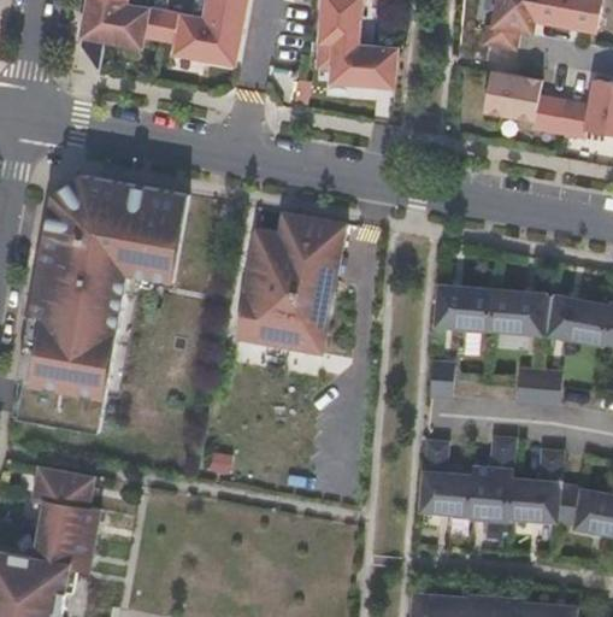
[(159,40),(164,12),(124,5),(99,0),(86,0),(77,46),(96,74),(104,41),(141,48),(143,36),(159,40)]
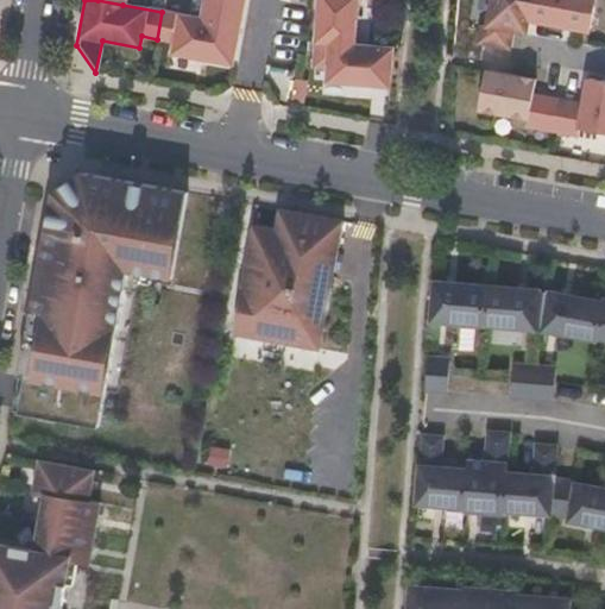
[(238,26),(243,0),(203,0),(200,19),(238,26)]
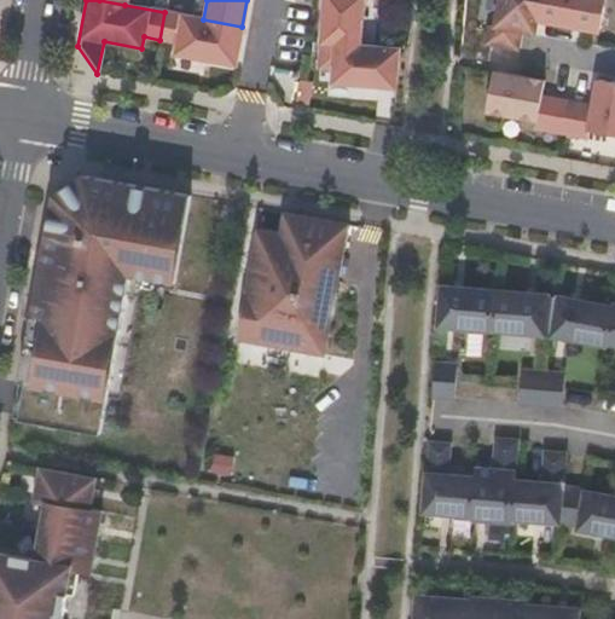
[(357,46),(360,0),(377,0),(401,1),(401,0),(323,0),(318,44),(357,46)]
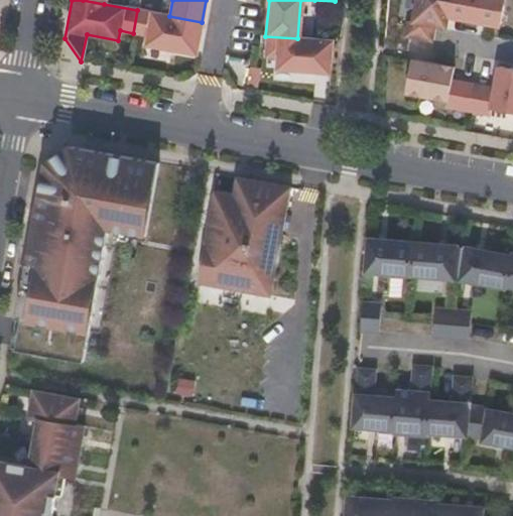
[(414,0),(410,22),(405,21),(402,36),(430,42),(433,26),(444,29),(446,18),(499,28),(503,0),(414,0)]
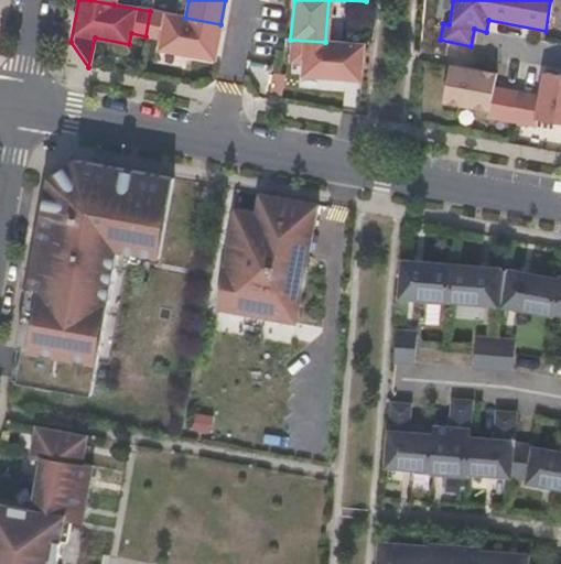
[(214,60),(220,24),(185,18),(150,11),(146,36),(160,40),(158,49),(214,60)]
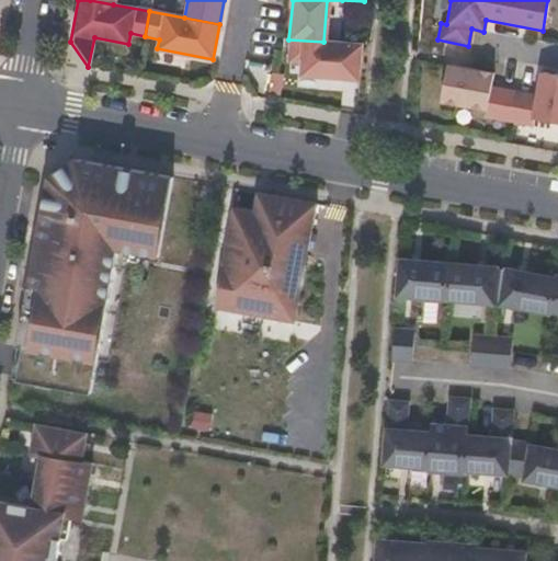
[(357,80),(361,44),(323,42),(288,39),(286,61),(300,64),(299,76),(357,80)]
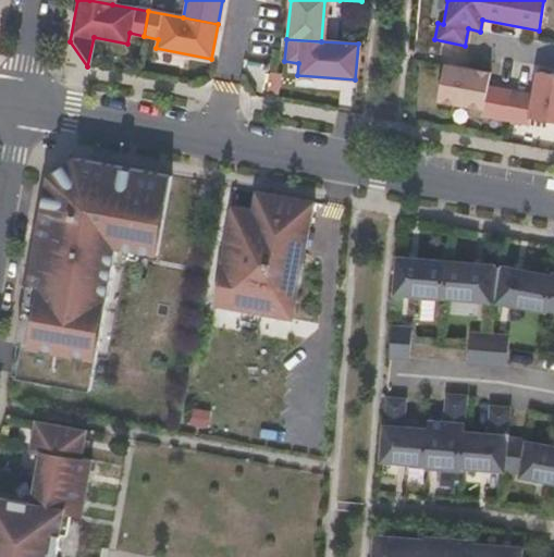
[(553,74),(536,71),(531,96),(485,86),(489,74),(443,64),(435,101),(481,110),(479,116),(527,125),(528,118),(553,122),(553,74)]
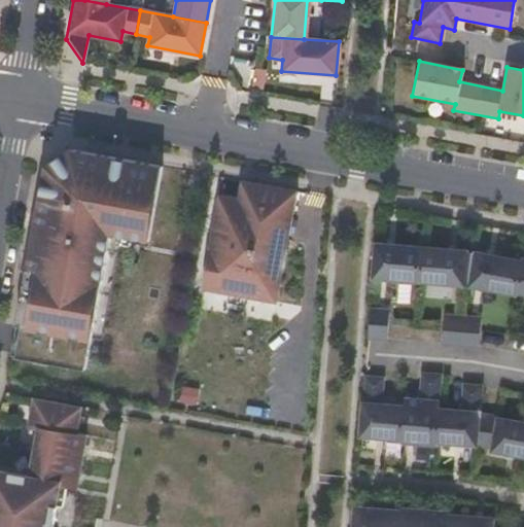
[(82,371),(108,236),(146,243),(160,169),(67,151),(42,168),(7,357),(82,371)]
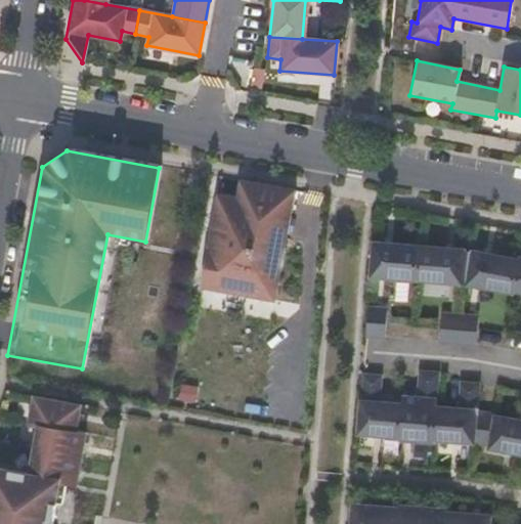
[(273,301),(293,192),(237,181),(234,200),(216,197),(199,290),(273,301)]
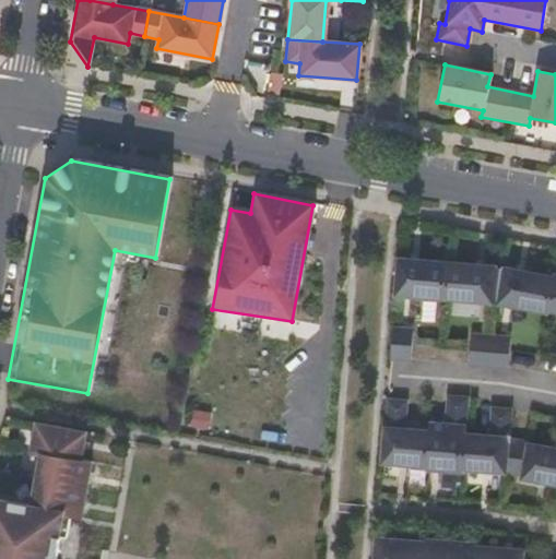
[(441,300),(445,264),(395,260),(393,296),(421,299),(421,301),(436,302),(437,300),(441,300)]
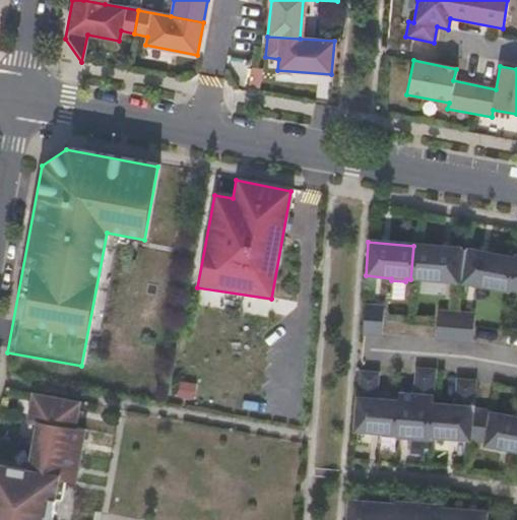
[(454,283),(456,266),(463,269),(466,252),(457,250),(457,249),(413,246),(410,279),(414,280),(414,282),(429,284),(430,281),(454,283)]
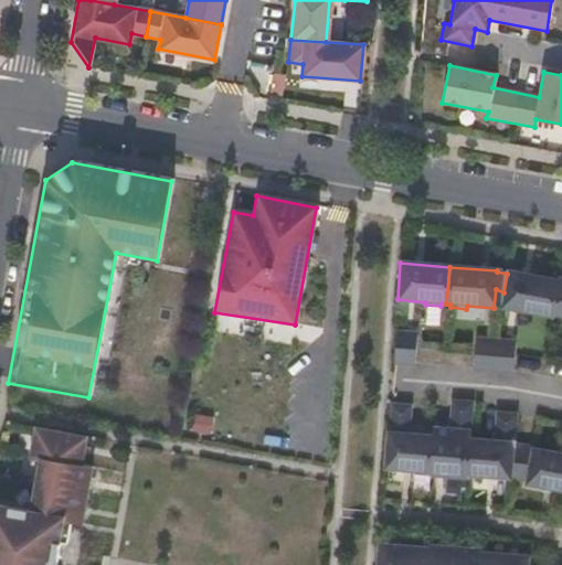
[(551,318),(557,281),(508,273),(507,274),(504,292),(496,289),(494,308),(501,309),(501,310),(527,316),(527,317),(542,321),(543,318),(550,320),(551,318)]
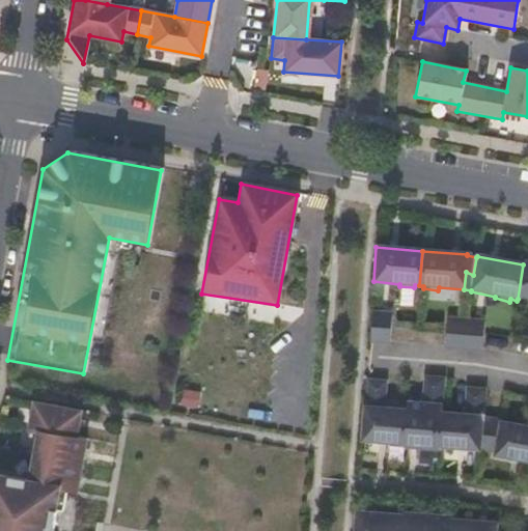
[(527,262),(524,261),(523,264),(518,299),(527,301),(526,303),(527,303),(527,262)]
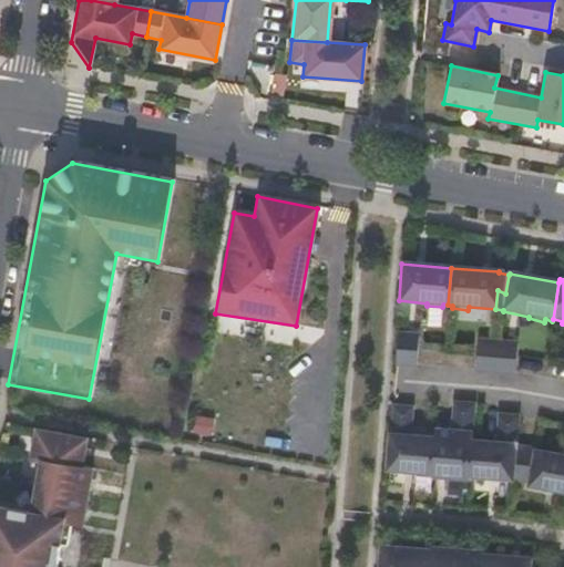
[(272,325),(267,339),(286,344),(290,330),(272,325)]
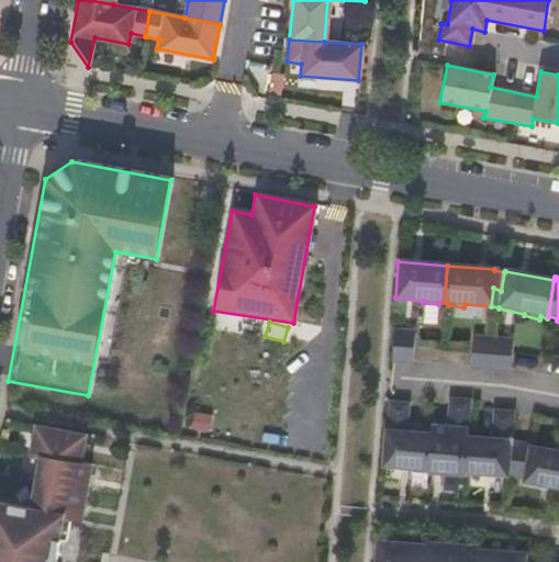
[(410,363),(413,336),(392,334),(389,361),(410,363)]
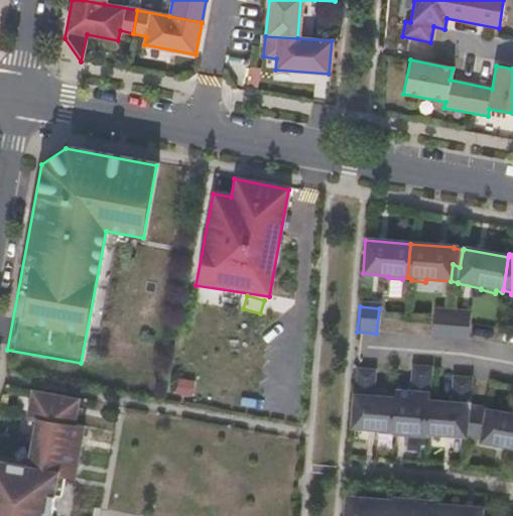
[(447,340),(451,312),(433,310),(430,339),(447,340)]
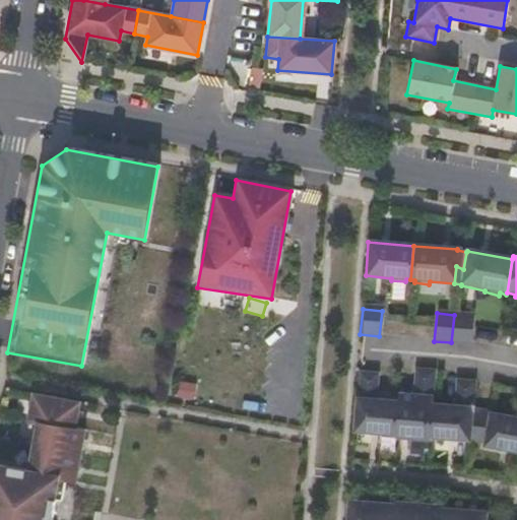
[(470,343),(472,317),(454,315),(451,342),(470,343)]
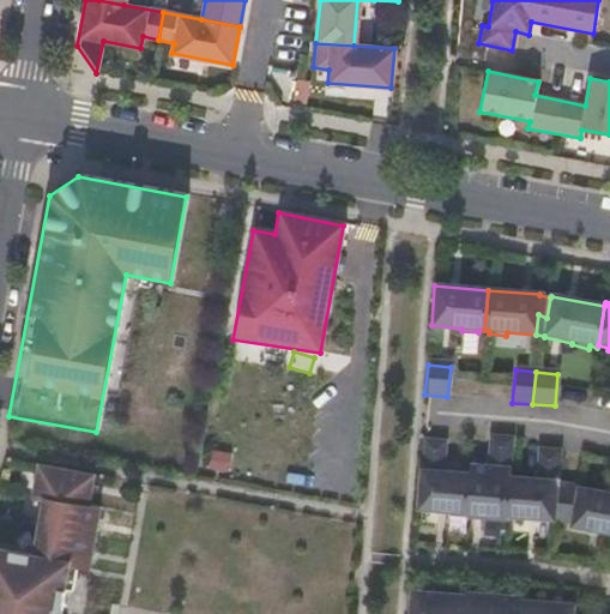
[(502,521),(506,480),(509,439),(488,437),(485,468),(470,467),(465,516),(465,517),(482,519),(482,521),(500,523),(500,521),(502,521)]
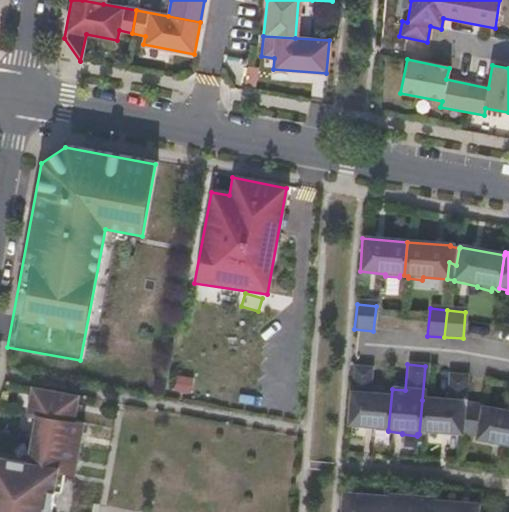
[(388,430),(392,389),(390,389),(389,397),(368,395),(370,369),(352,367),(347,425),(371,428),(371,430),(386,432),(386,430),(388,430)]
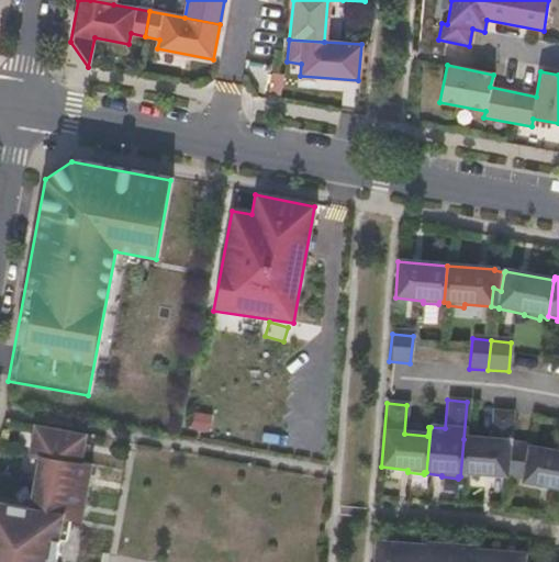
[(504,478),(507,445),(511,413),(491,412),(489,440),(464,439),(460,476),(480,478),(480,475),(504,478)]
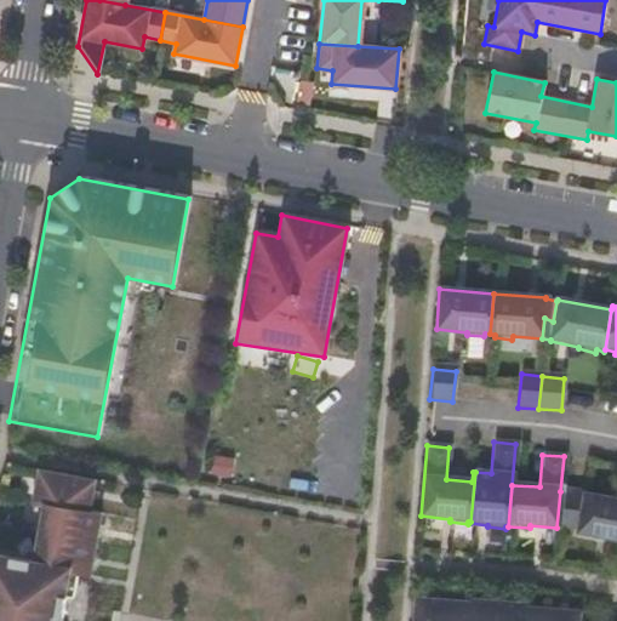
[(60,620),(68,575),(86,577),(97,516),(87,513),(92,483),(38,473),(35,483),(33,482),(29,500),(33,501),(32,506),(43,508),(43,511),(40,511),(35,528),(40,529),(36,541),(34,540),(30,558),(34,558),(33,563),(0,557),(0,620),(60,620)]
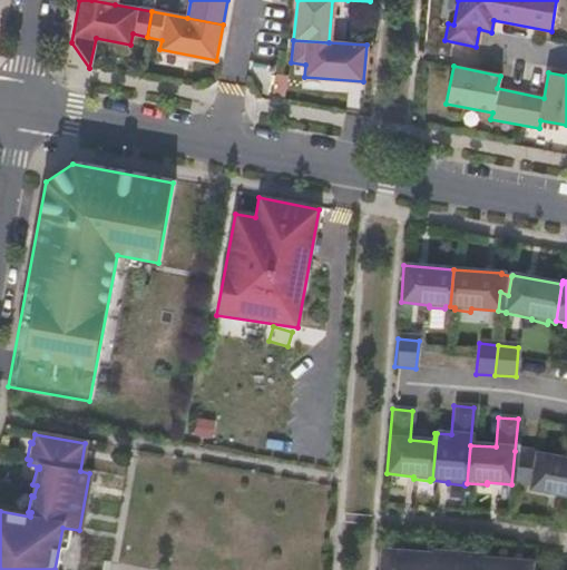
[(566,451),(537,445),(535,455),(515,451),(511,484),(514,484),(515,483),(528,484),(527,489),(554,494),(554,497),(566,499),(566,451)]
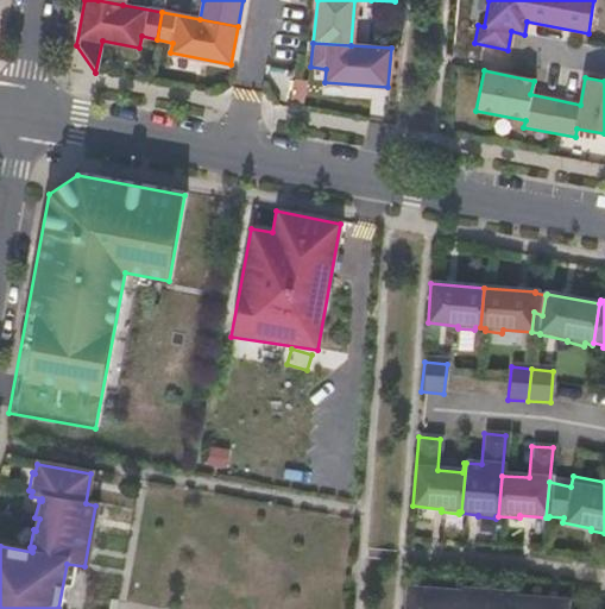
[(459,608),(461,590),(460,589),(459,594),(407,588),(404,608),(459,608)]
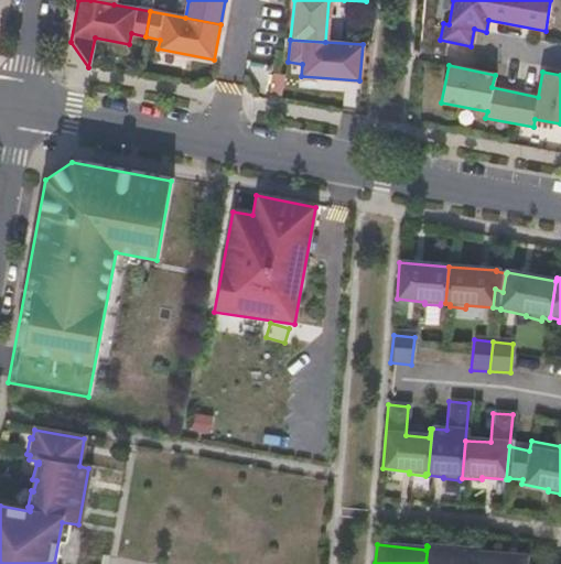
[(474,563),(476,553),(476,551),(428,546),(425,563),(474,563)]
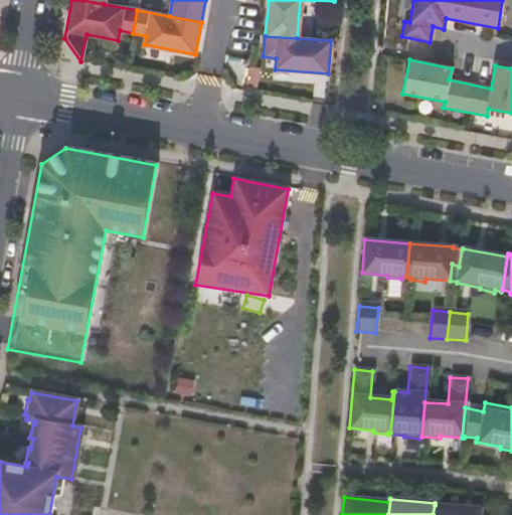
[(479,514),(480,509),(435,505),(433,514),(479,514)]
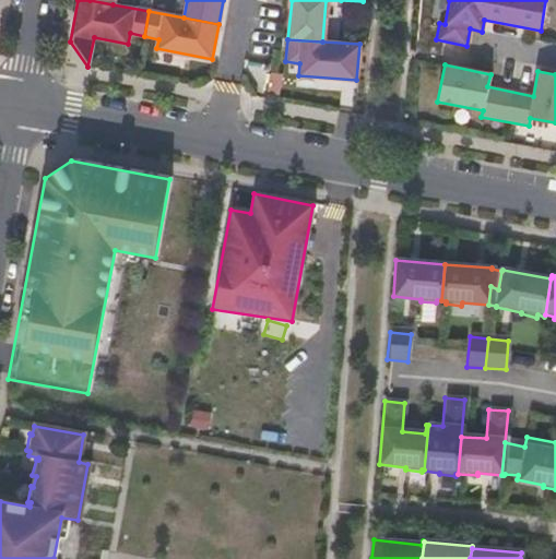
All buildings are outlined.
